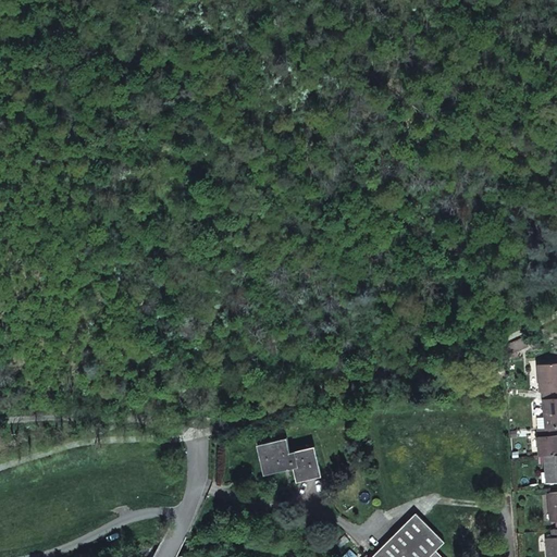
[(510,339),(514,348),(520,345),(517,336),(510,339)]
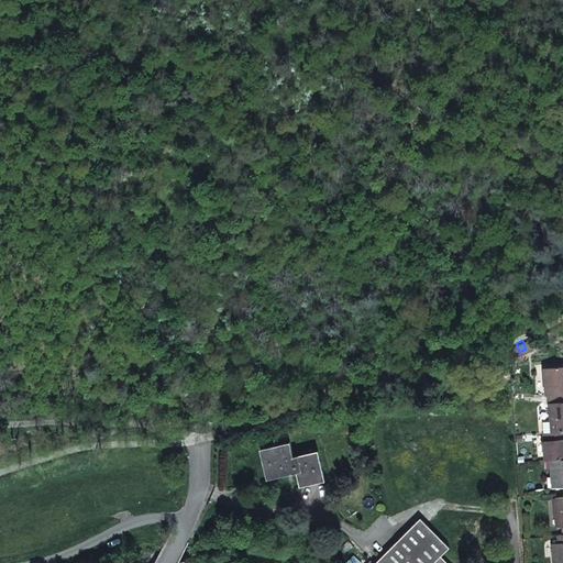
[(516,343),(506,348),(507,357),(519,352),(516,343)]
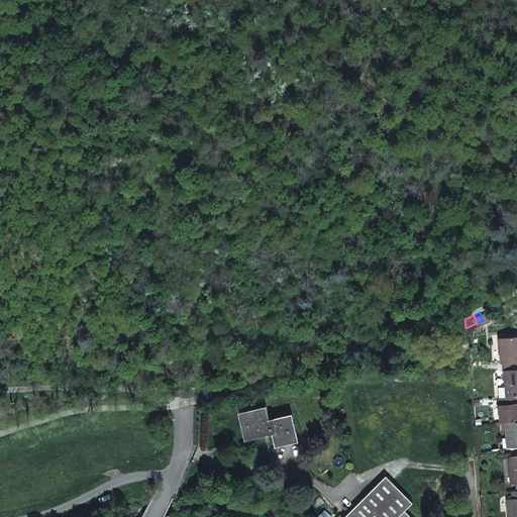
[(500,362),(507,362),(516,360),(516,334),(498,335),(500,362)]
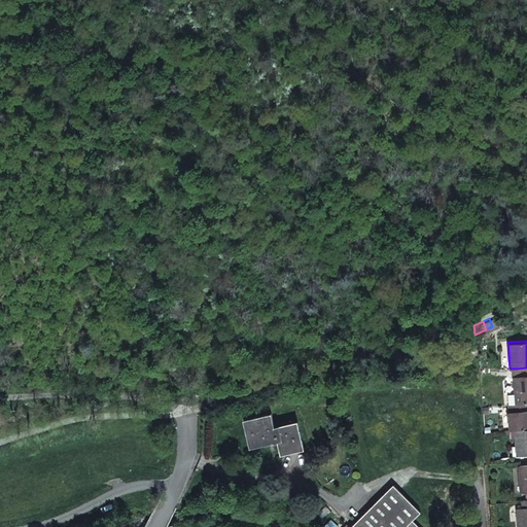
[(514,403),(522,402),(526,401),(526,367),(517,369),(518,376),(513,377),(514,393),(505,394),(506,403),(514,403)]
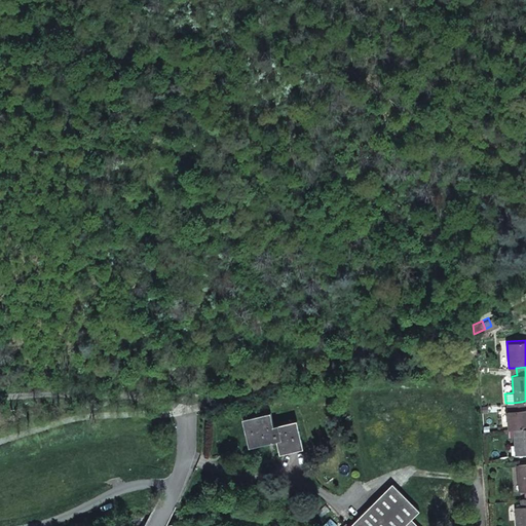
[(512,428),(525,426),(525,408),(521,409),(521,402),(513,403),(505,403),(505,404),(506,428),(512,428)]
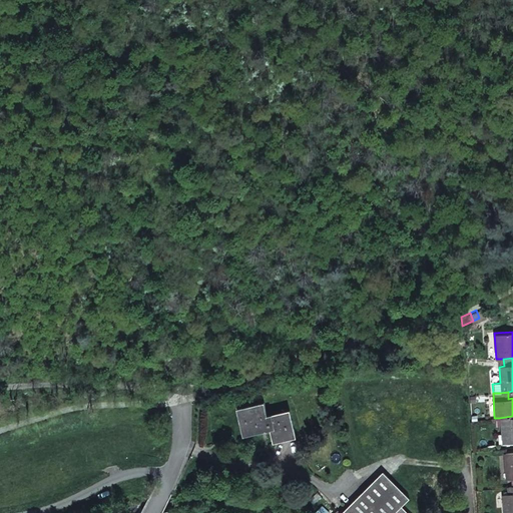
[(266,402),(237,408),(242,434),(269,428),(272,443),(296,438),(290,409),(268,414),(266,402)]
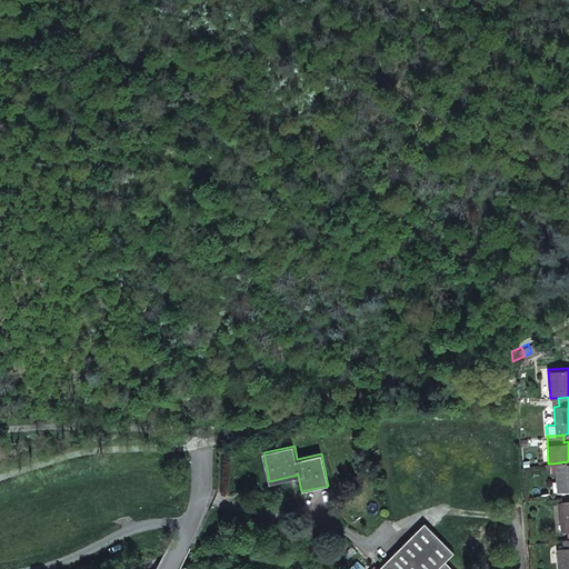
[(568,461),(553,463),(557,491),(568,489),(568,461)]
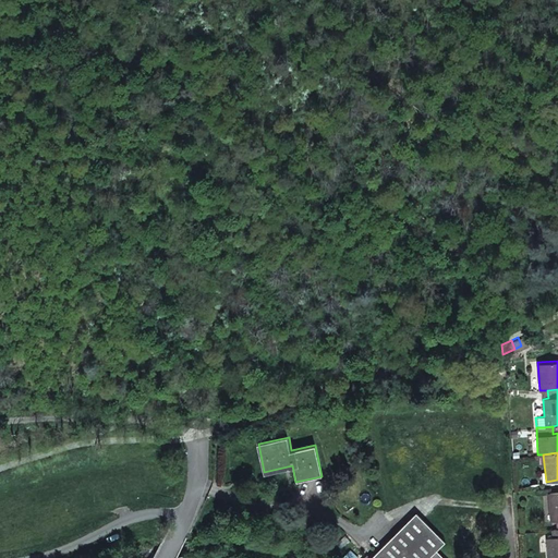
[(557,528),(557,490),(546,493),(548,521),(555,520),(556,529),(557,528)]
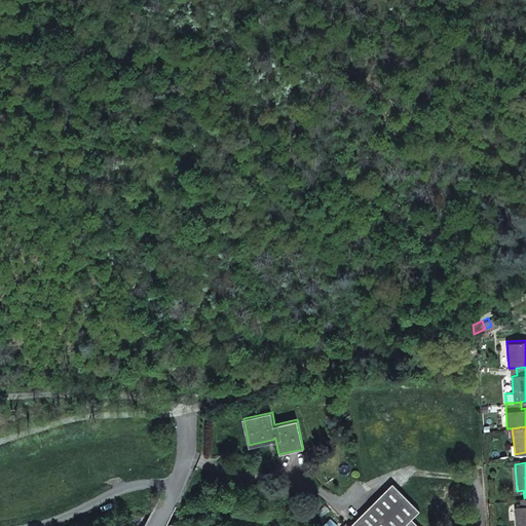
[(420,525),(418,523),(425,513),(399,487),(358,525),(420,525)]
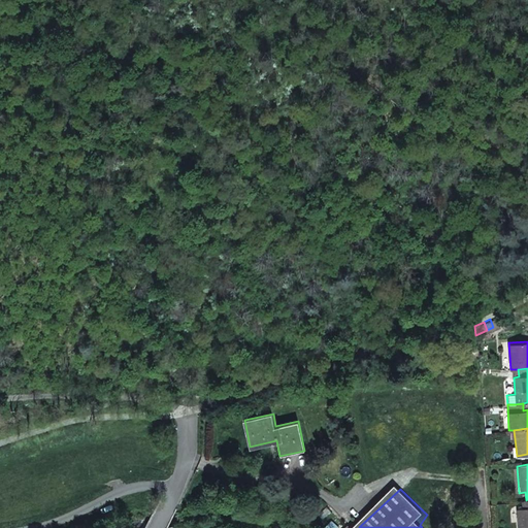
[(527,527),(527,499),(526,500),(521,500),(521,507),(516,508),(517,527),(527,527)]
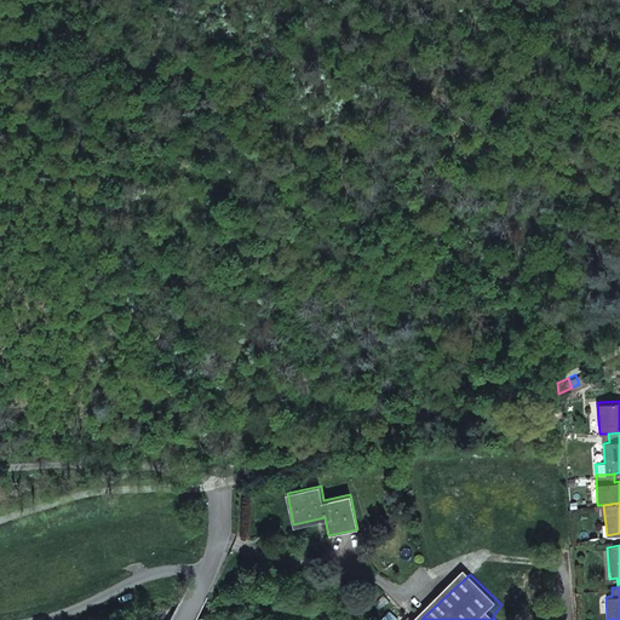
All buildings are outlined.
